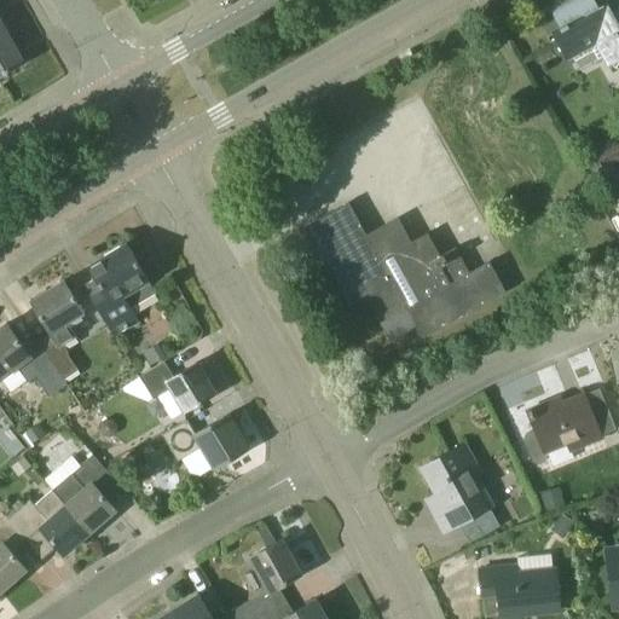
[(618,6),(612,11),(607,3),(599,7),(594,0),(568,0),(550,11),(560,28),(551,33),(565,58),(594,44),(607,67),(611,64),(615,68),(618,69),(618,6)]
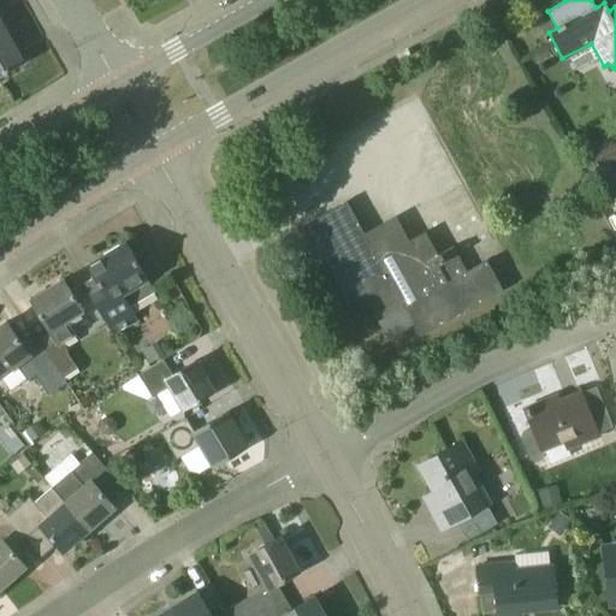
[(0,73),(22,61),(6,34),(0,36),(0,73)]
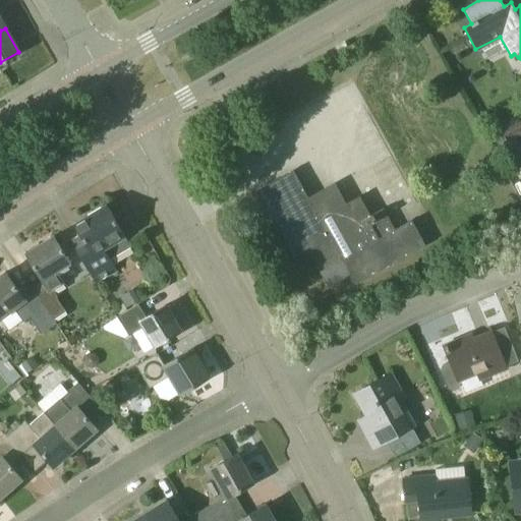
[(520,115),(491,132),(504,154),(519,145),(515,137),(520,134),(520,115)]
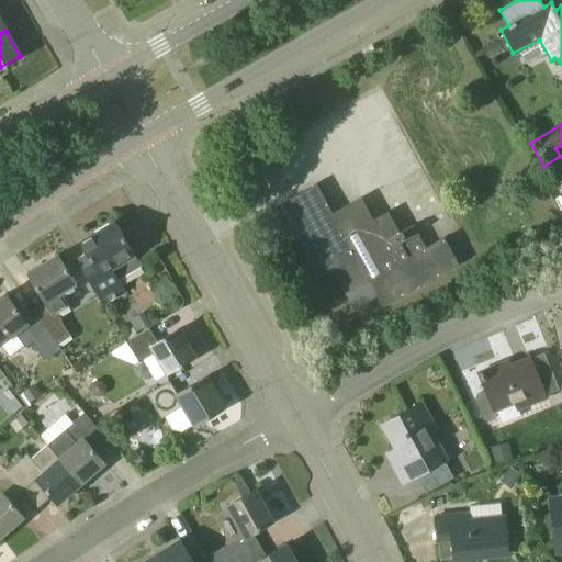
[(414,225),(409,227),(400,234),(388,211),(371,221),(361,202),(334,216),(316,187),(318,186),(318,184),(276,208),(277,209),(278,208),(298,243),(295,244),(296,245),(298,244),(316,278),(315,279),(316,280),(334,270),(351,305),(350,306),(350,307),(378,293),(385,306),(386,306),(385,304),(419,285),(420,287),(422,287),(420,284),(454,266),(457,267),(457,266),(458,265),(444,237),(440,239),(427,248),(414,225)]
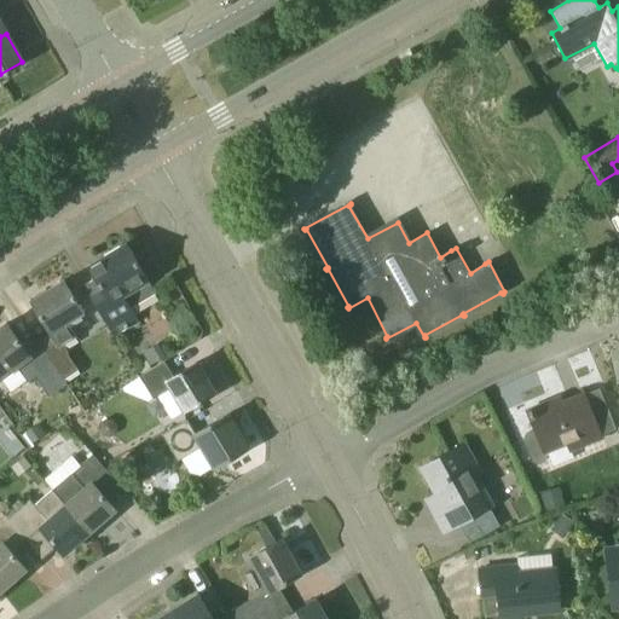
[(122,295),(148,281),(126,243),(88,265),(96,277),(82,285),(96,306),(115,337),(139,323),(122,295)]
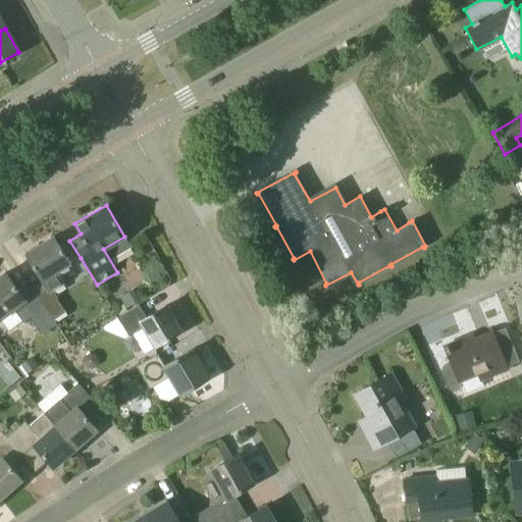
[(81,258),(69,241),(59,246),(54,237),(25,253),(42,281),(32,288),(35,293),(53,320),(64,313),(56,299),(57,298),(53,291),(63,284),(56,273),(81,258)]
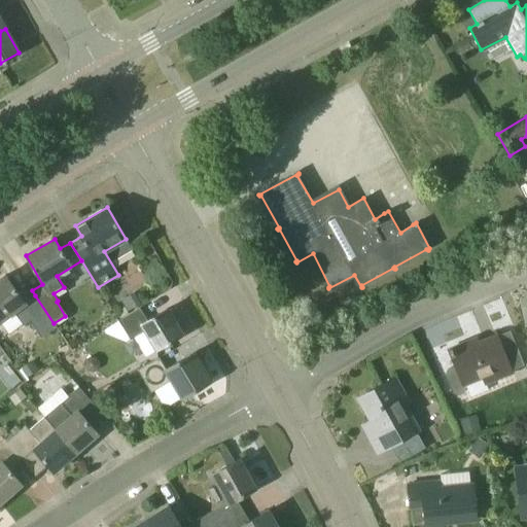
[(25,303),(18,292),(5,276),(0,279),(0,320),(9,334),(22,323),(24,325),(31,321),(41,338),(57,328),(54,323),(35,295),(25,303)]
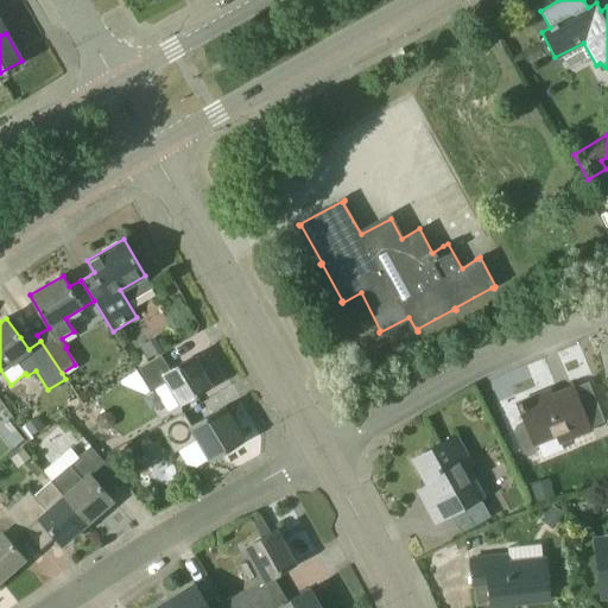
[(140,347),(147,359),(162,350),(153,339),(140,347)]
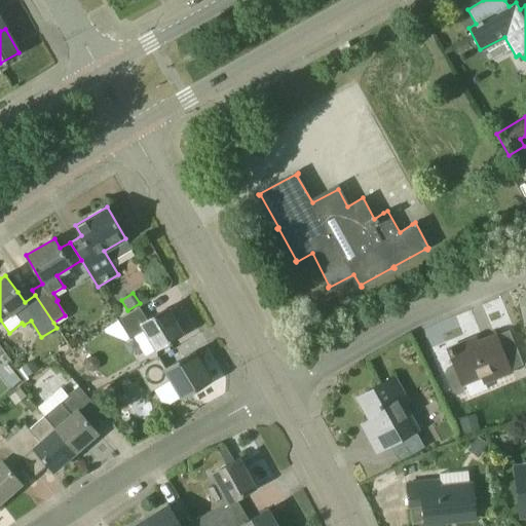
[(128,314),(119,321),(129,339),(135,337),(146,355),(182,334),(166,308),(146,321),(140,308),(128,314)]
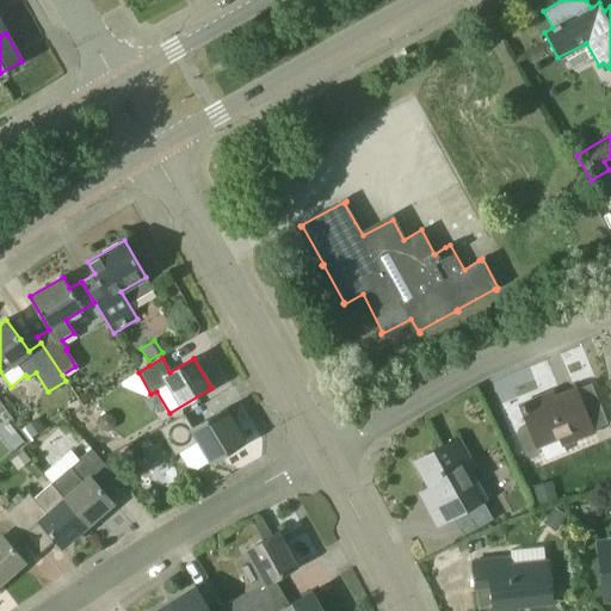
[(592,430),(608,424),(591,383),(575,389),(555,397),(557,403),(545,408),(541,396),(524,403),(519,405),(529,424),(518,429),(517,434),(524,456),(530,458),(538,455),(541,449),(559,440),(562,449),(594,434),(592,430)]
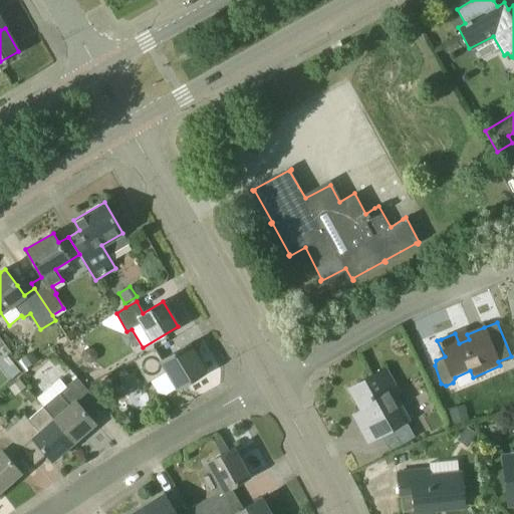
[(179,388),(206,371),(189,344),(162,360),(155,349),(136,361),(148,382),(168,370),(179,388)]
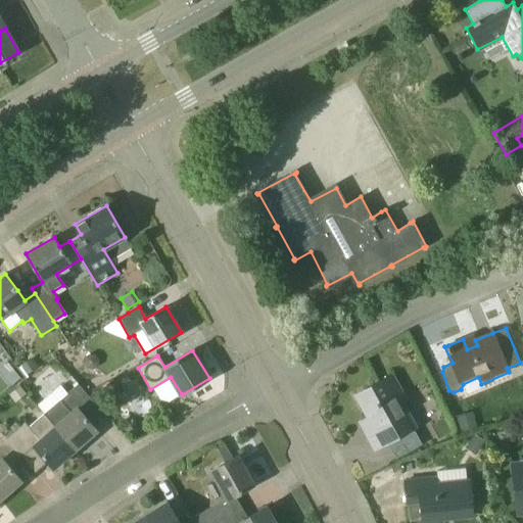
[(20,366),(27,375),(39,368),(32,358),(20,366)]
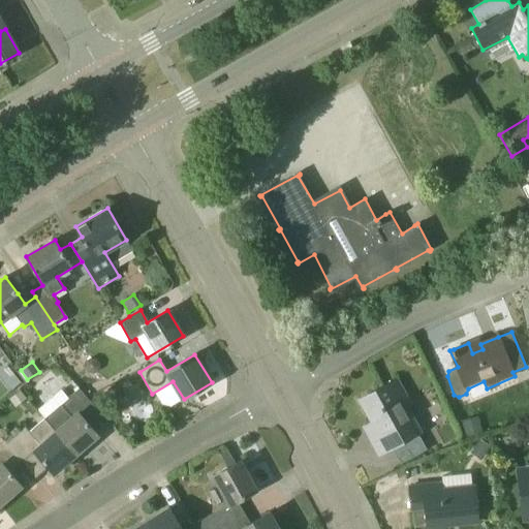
[(17,377),(6,385),(10,391),(21,382),(17,377)]
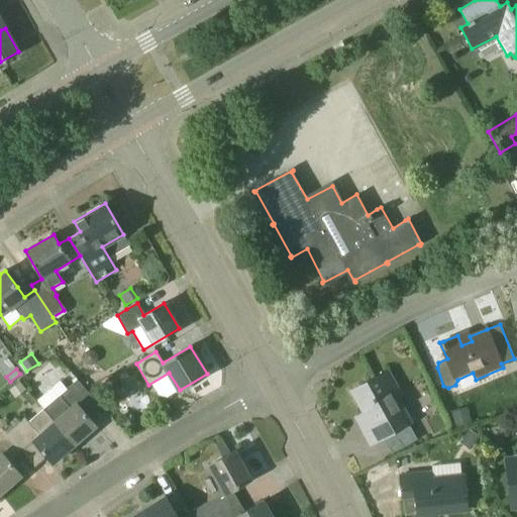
[(371,444),(384,437),(392,453),(417,440),(409,424),(412,422),(400,398),(404,396),(389,370),(351,391),(369,423),(360,427),(371,444)]
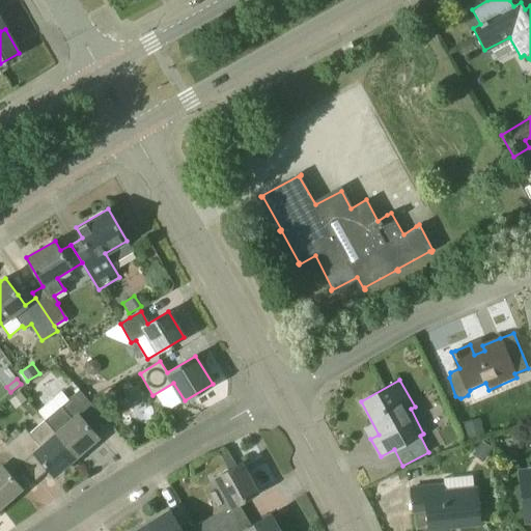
[(9,399),(16,408),(26,399),(20,391),(9,399)]
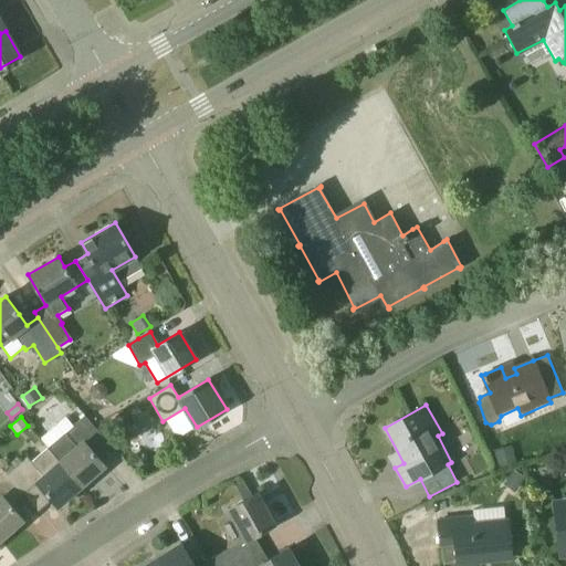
[(105,465),(90,449),(88,448),(102,437),(84,417),(73,426),(65,417),(41,439),(59,459),(59,460),(81,486),(105,465)]
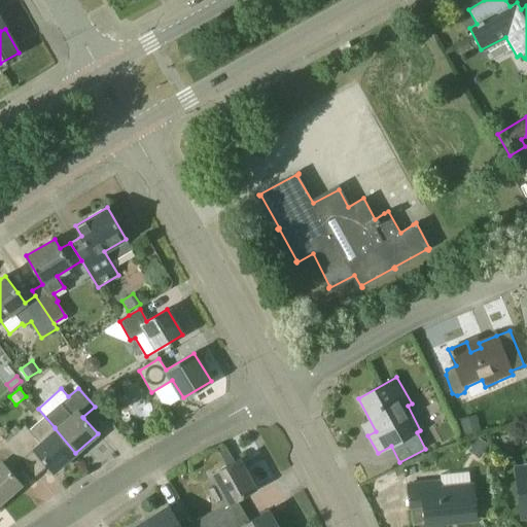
[(459,420),(464,436),(481,430),(476,415),(459,420)]
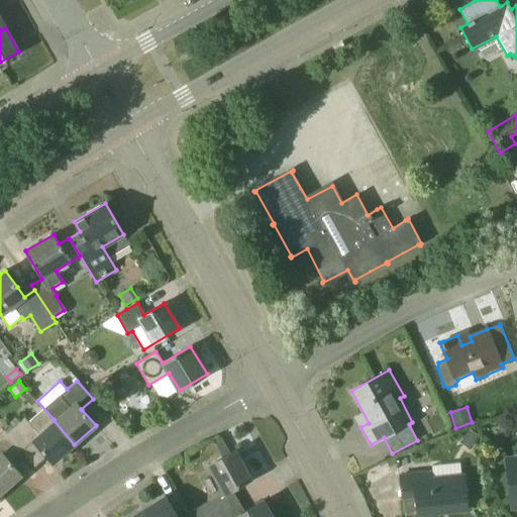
[(125,430),(133,430),(138,423),(135,415),(126,415),(121,422),(125,430)]
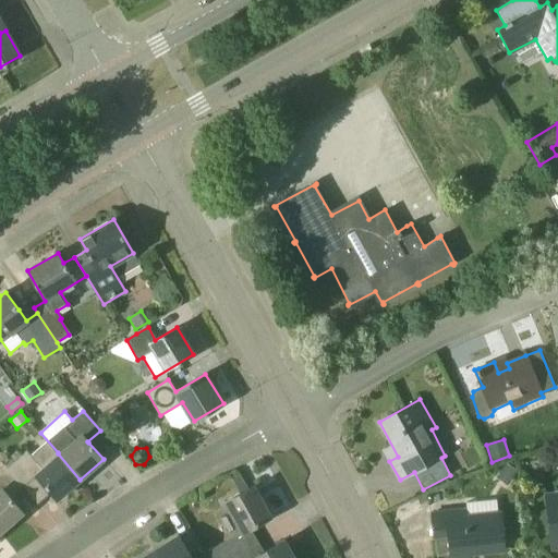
[(80,480),(58,453),(41,468),(26,451),(8,468),(24,487),(36,476),(57,499),(80,480)]
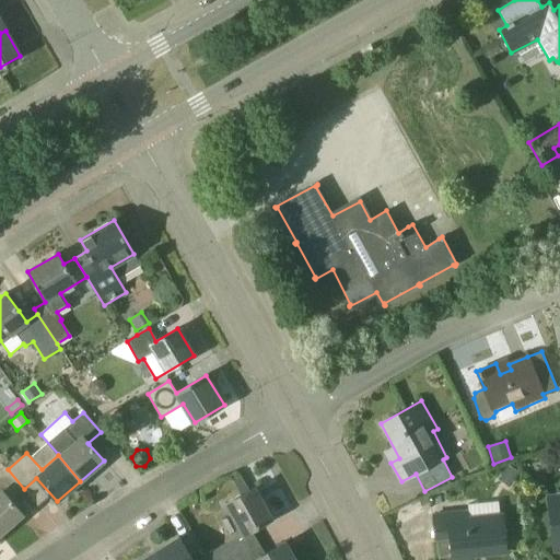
[(506,480),(511,483),(518,473),(508,465),(501,477),(506,480)]
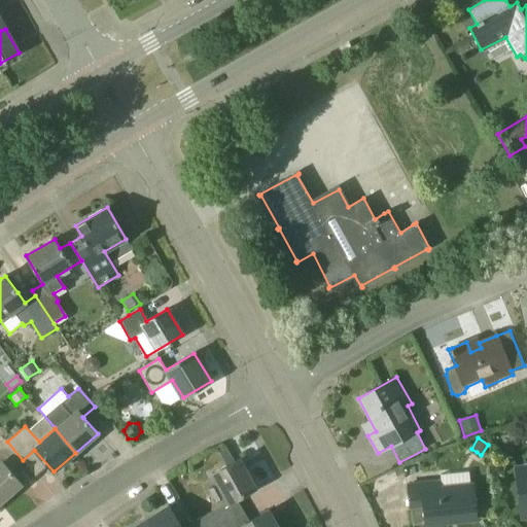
[(23,460),(7,442),(6,443),(3,438),(0,441),(0,502),(22,484),(10,471),(23,460)]
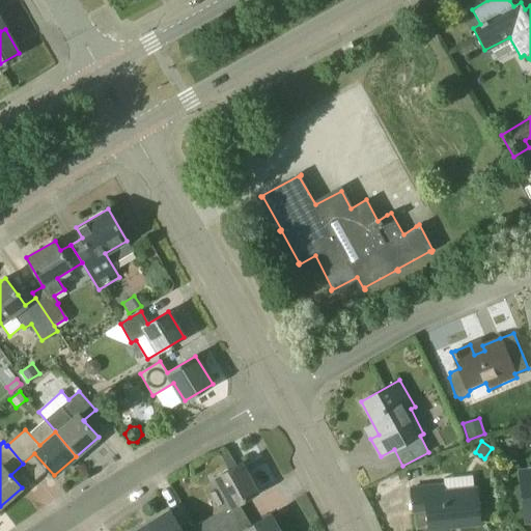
[(236,466),(228,451),(221,455),(229,470),(236,466)]
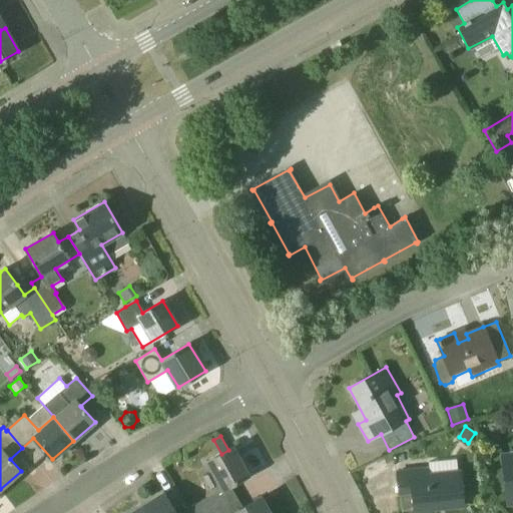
[(206,462),(222,490),(231,485),(248,475),(233,447),(206,462)]
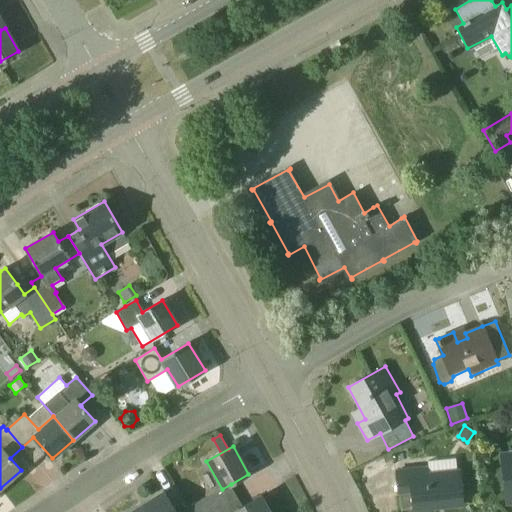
[(511,451),(501,452),(506,503),(511,501),(511,451)]
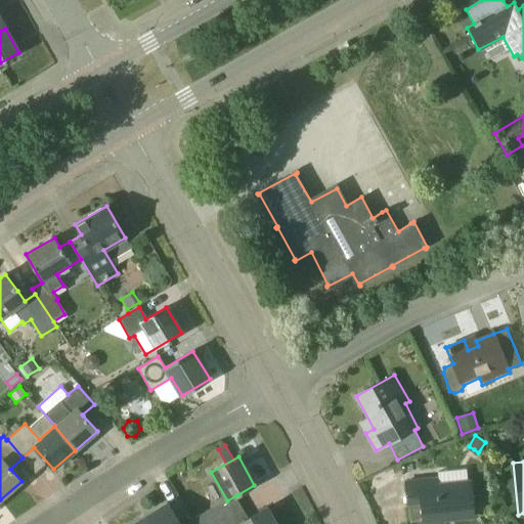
[(474,515),(470,479),(467,479),(466,469),(438,473),(438,478),(405,482),(409,522),(423,520),(423,523),(427,523),(442,523),(441,519),(474,515)]
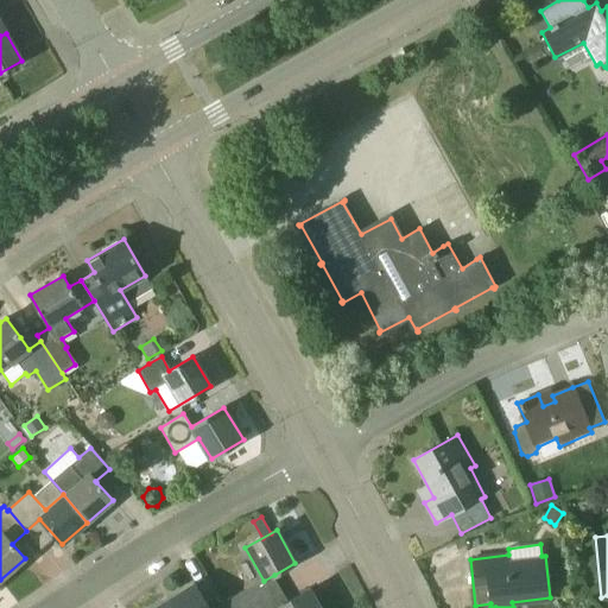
[(226,607),(225,606),(220,607),(209,607),(207,603),(194,583),(164,601),(168,607),(226,607)]
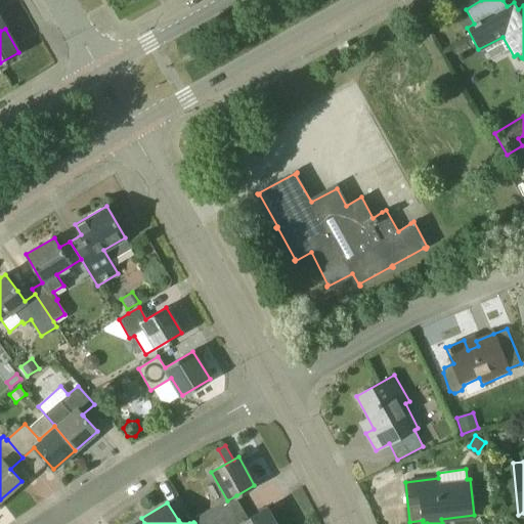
[(193,522),(194,523),(211,523),(221,519),(214,507),(191,519),(193,522)]
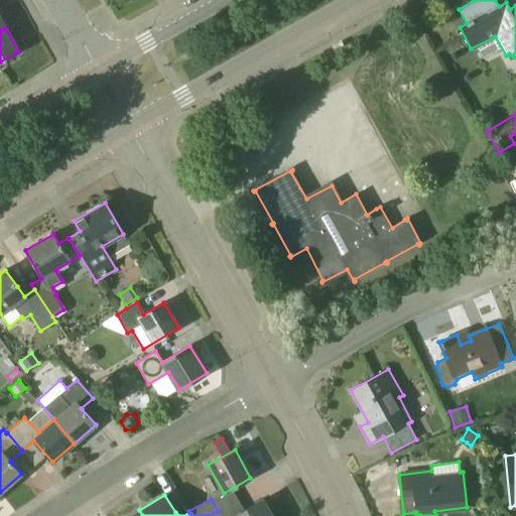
[(271,515),(263,500),(245,510),(233,515),(271,515)]
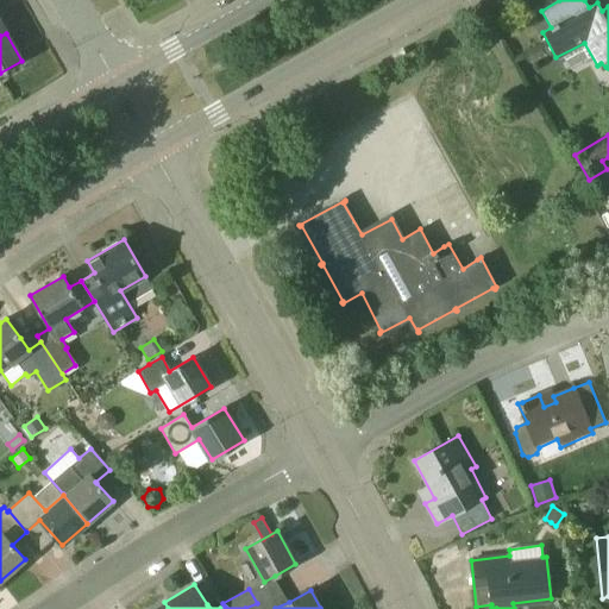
All buildings are outlined.
